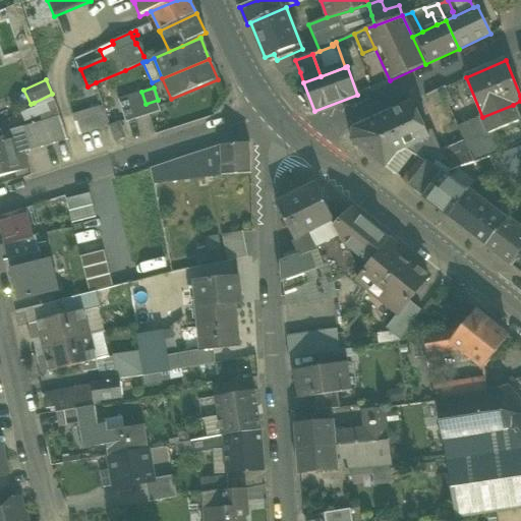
[(419,99),(424,110),(429,107),(446,100),(441,89),(419,99)]
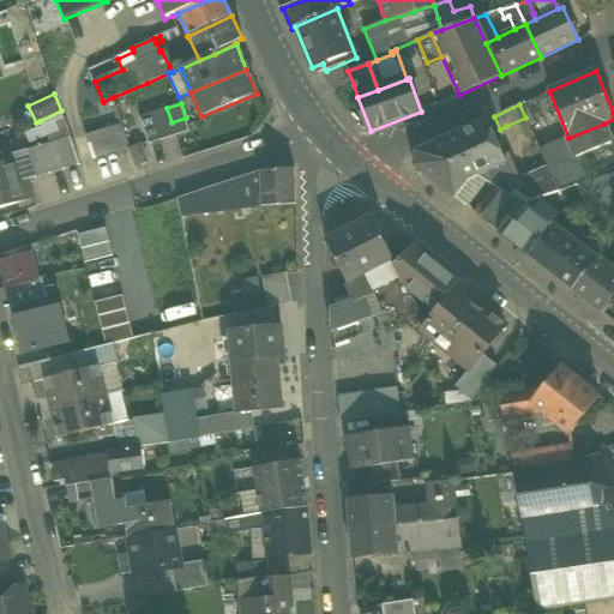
[(167,108),(154,113),(162,140),(176,136),(172,122),(167,108)]
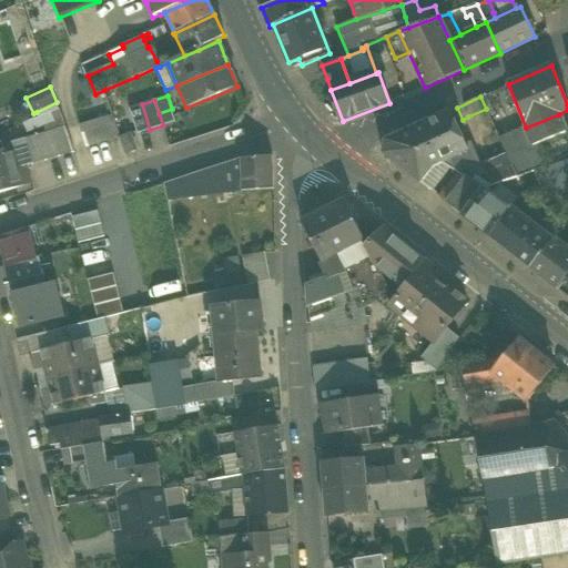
[(60,110),(57,102),(37,112),(39,118),(51,113),(60,110)]
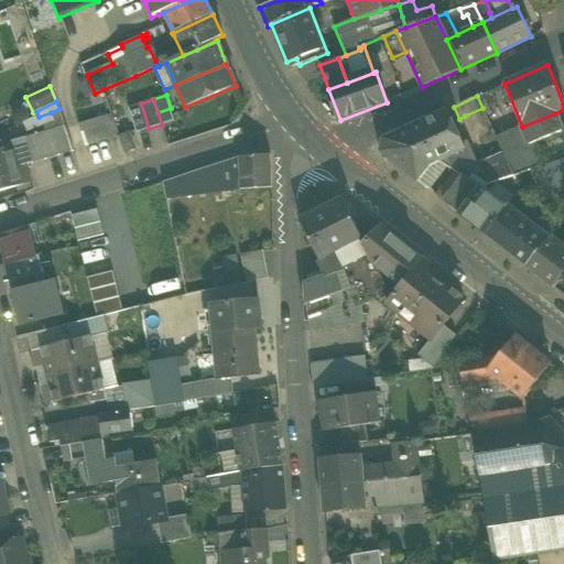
[(137,132),(149,129),(141,104),(129,108),(136,129),(137,132)]
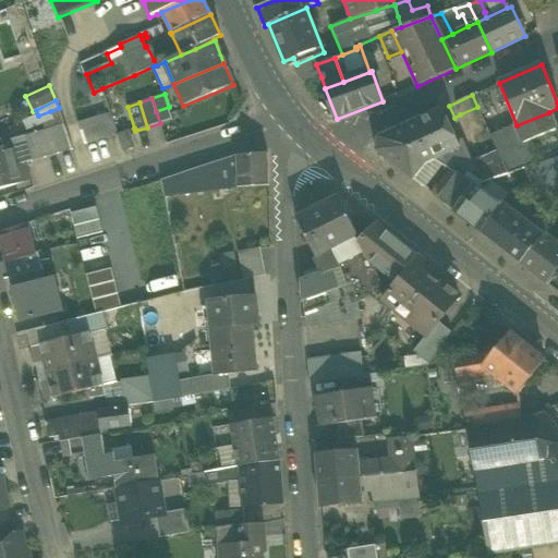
[(172,119),(169,107),(156,111),(160,123),(172,119)]
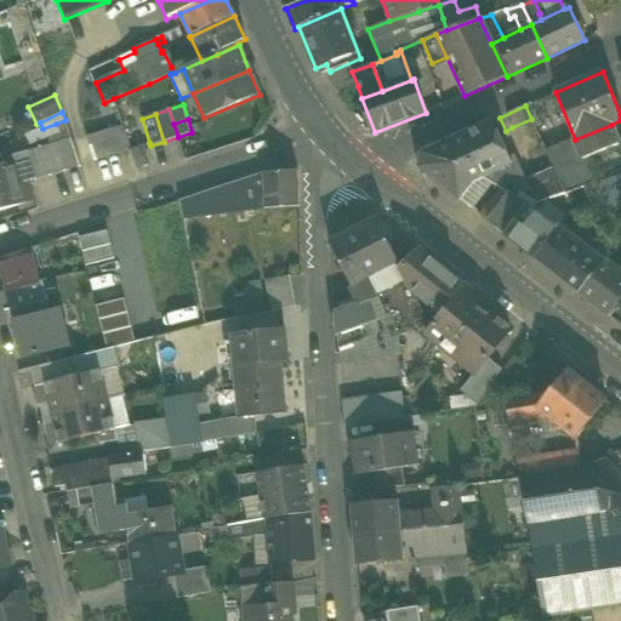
[(512,127),(524,152),(542,142),(531,119),(512,127)]
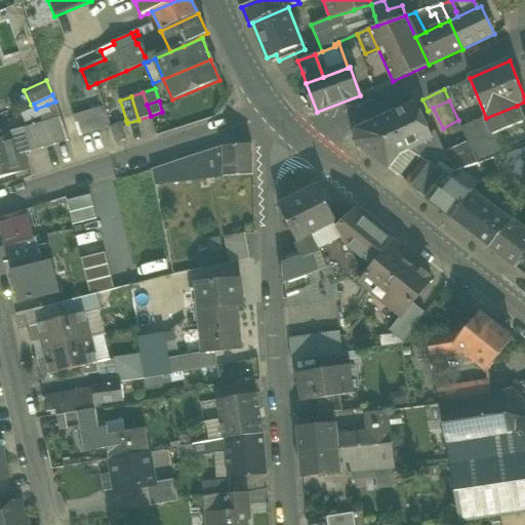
[(416,102),(391,114),(409,150),(426,143),(434,138),(431,133),(416,102)]
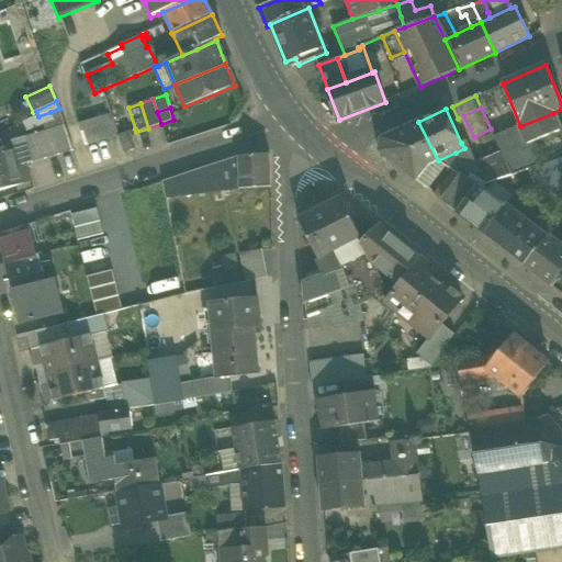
[(51,112),(38,116),(23,123),(27,132),(55,121),(51,112)]
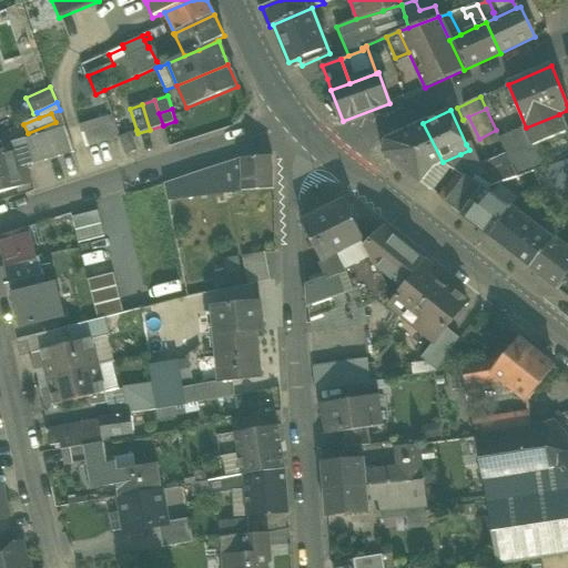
[(113,114),(79,125),(87,149),(121,138),(120,137),(113,114)]
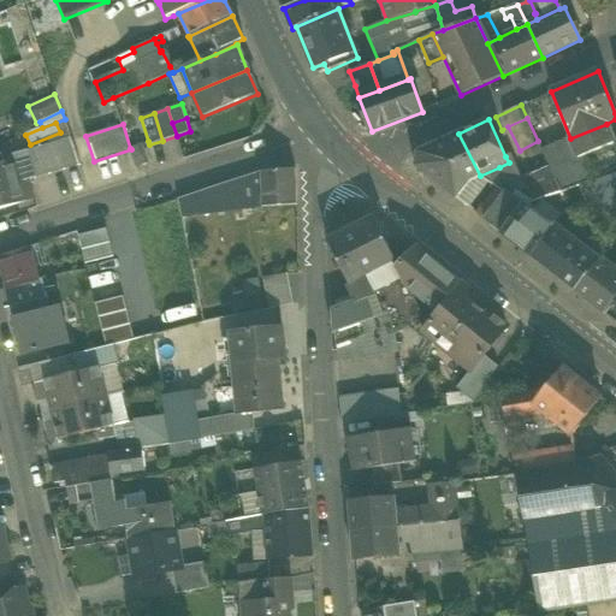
[(615,144),(606,124),(570,138),(579,160),(582,158),(615,144)]
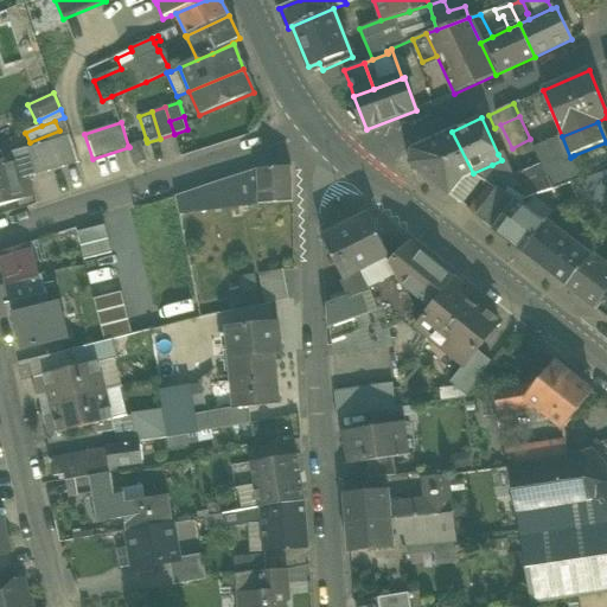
[(462,178),(473,173),(452,132),(410,151),(409,164),(449,195),(462,178)]
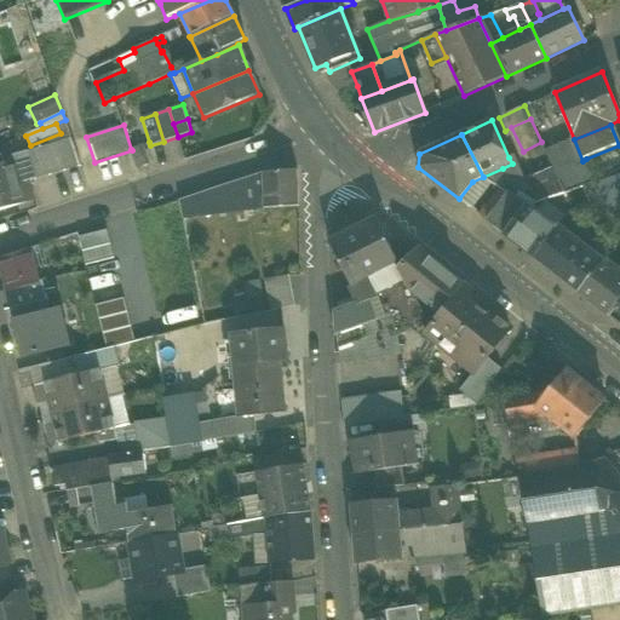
[(35,181),(80,167),(72,138),(27,153),(34,178),(35,181)]
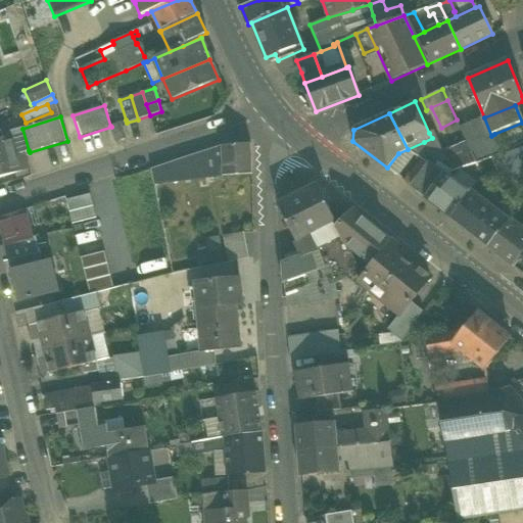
[(522,147),(503,154),(494,134),(491,136),(484,117),(461,128),(467,141),(477,162),(491,157),(501,154),(509,178),(522,173),(522,147)]
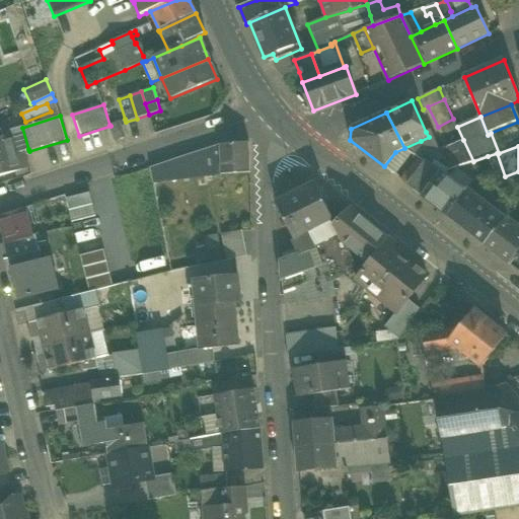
[(457,127),(453,119),(438,127),(447,147),(463,140),(457,127)]
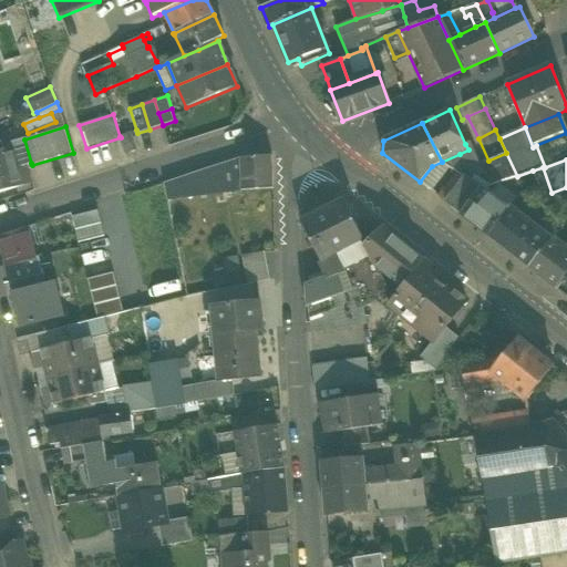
[(120,136),(127,153),(135,148),(129,133),(120,136)]
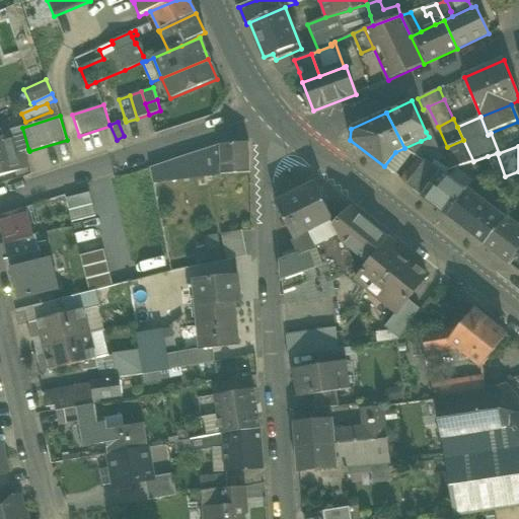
[(28,149),(22,128),(10,131),(11,135),(16,153),(23,151),(28,149)]
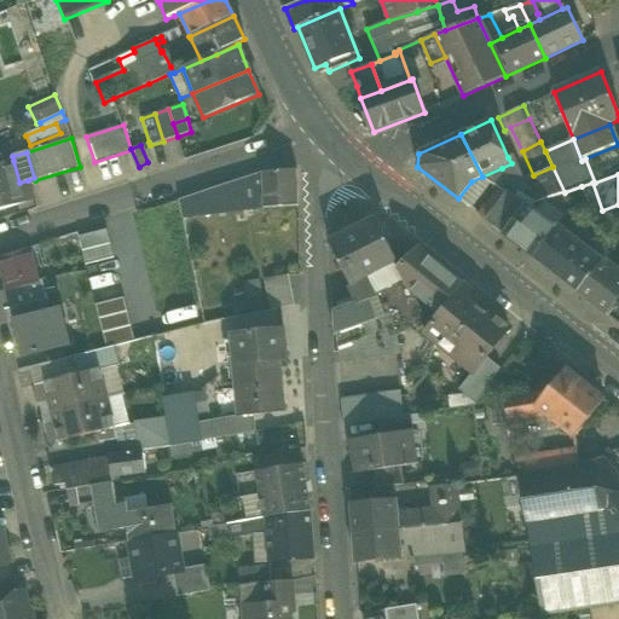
[(514,155),(508,157),(512,163),(502,168),(508,180),(513,185),(524,180),(514,155)]
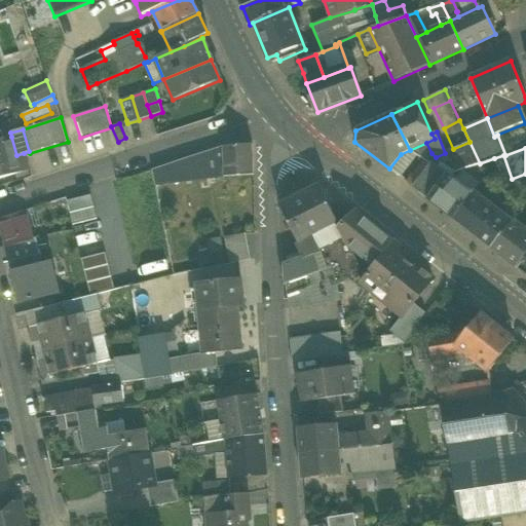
[(0,140),(0,178),(29,171),(24,153),(16,155),(11,137),(0,140)]
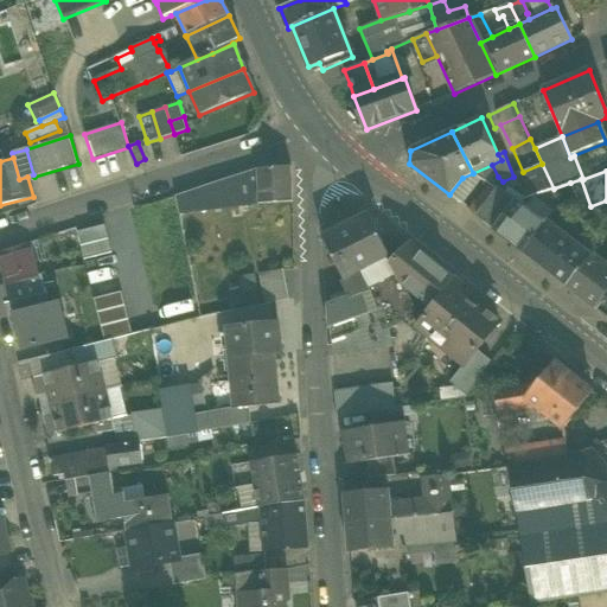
[(499,190),(517,200),(554,189),(542,164),(523,172),(513,177),(503,181),(498,177),(492,165),(473,173),(481,179),(499,190)]
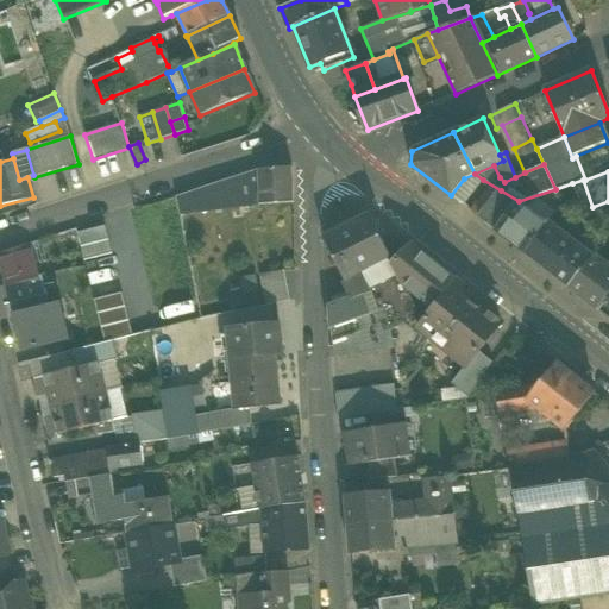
[(262,202),(262,205),(294,203),(293,168),(259,169),(262,202)]
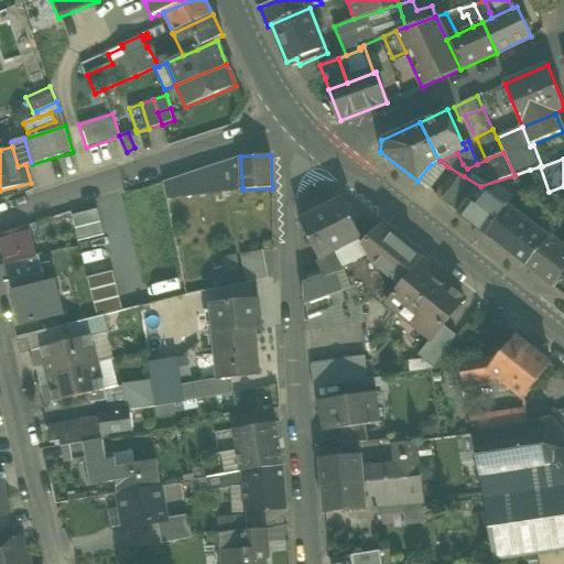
[(164,182),(167,197),(242,190),(242,187),(240,156),(164,182)]
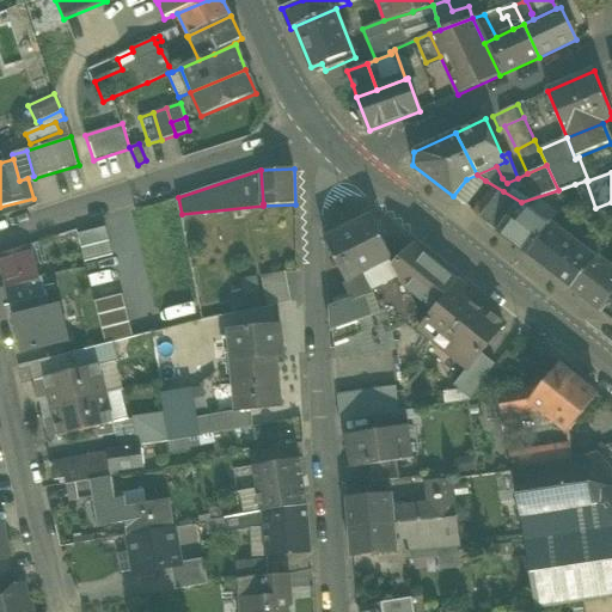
[(466,179),(453,196),(466,207),(485,181),(477,175),(466,179)]
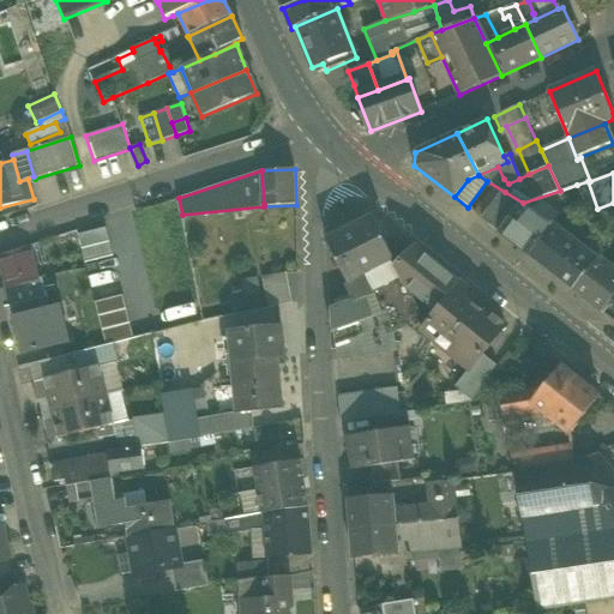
[(588,204),(594,210),(597,209),(588,181),(577,185),(584,205),(588,204)]
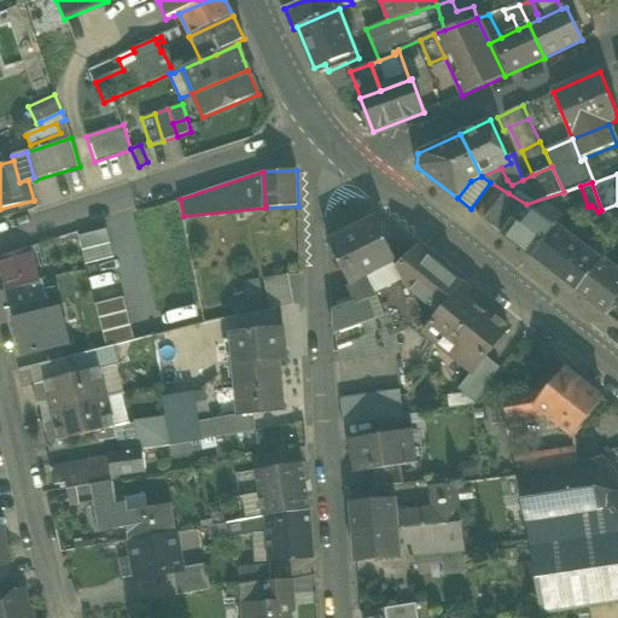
[(487,221),(503,234),(526,204),(508,193),(500,204),(487,221)]
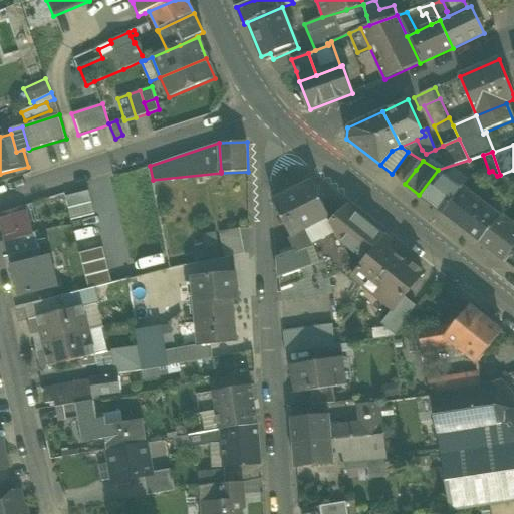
[(399,179),(405,184),(416,170),(410,165),(399,179)]
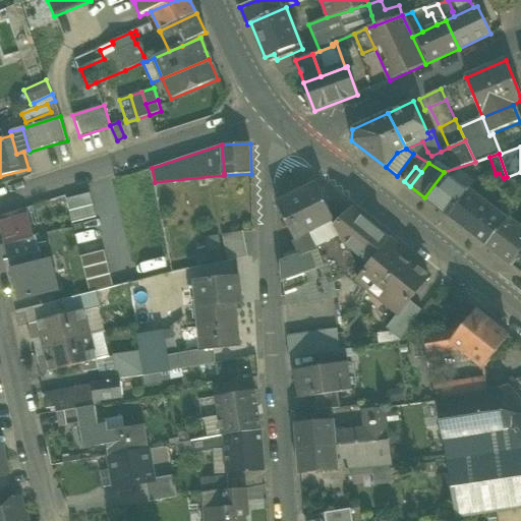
[(459,169),(451,178),(468,191),(469,189),(475,182),(459,169)]
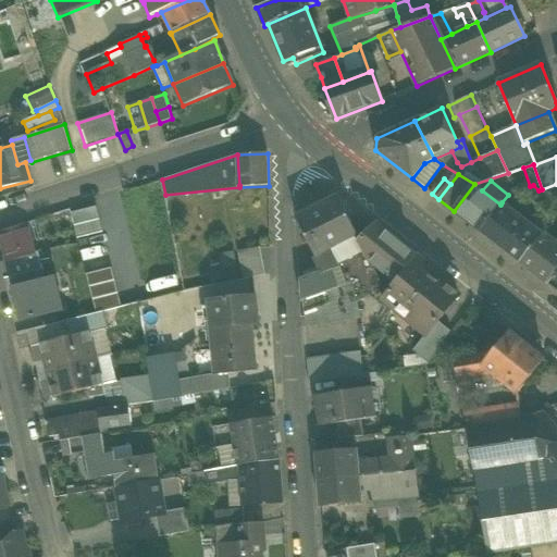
[(454,211),(480,232),(500,205),(482,190),(474,184),(454,211)]
